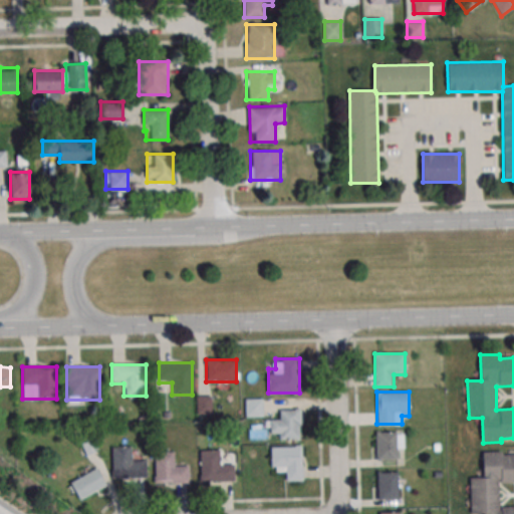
[(262,416),(262,399),(245,399),(245,416),(262,416)]
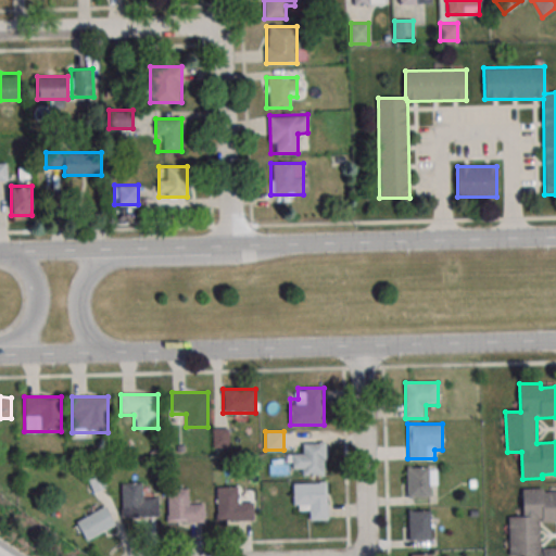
[(325,442),(303,442),(303,454),(291,454),(291,475),(325,475),(325,442)]
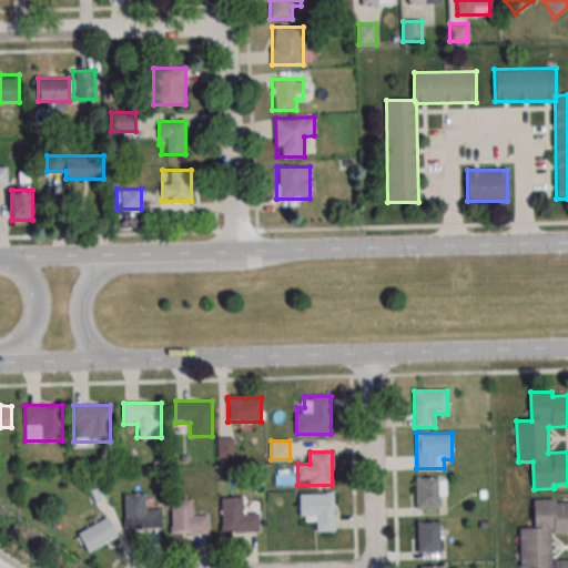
[(443,507),(443,477),(414,477),(414,507),(443,507)]
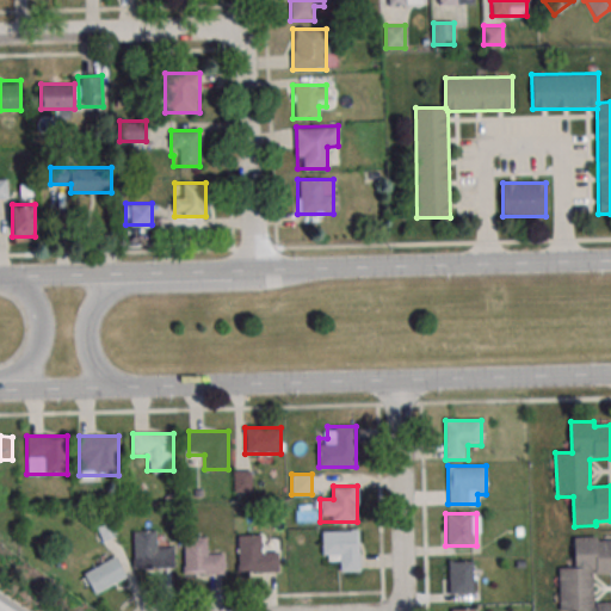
[(159,531),(134,531),(134,568),(176,568),(176,544),(159,544),(159,531)]
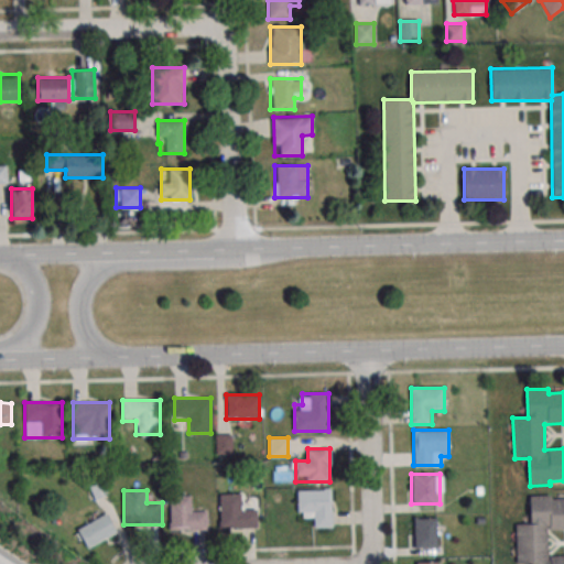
[(219,528),(256,528),(256,494),(219,494),(219,528)]
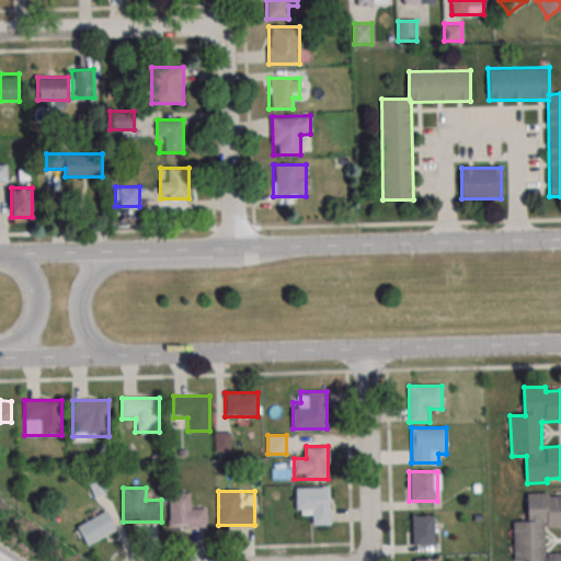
[(330,522),(330,491),(296,491),(296,511),(308,511),(308,522),(330,522)]
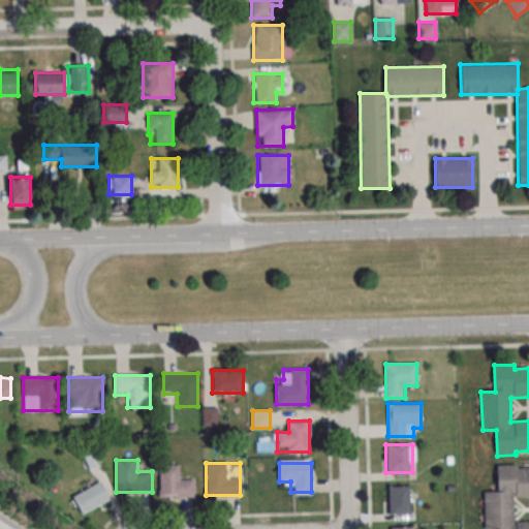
[(180,465),(160,465),(160,497),(194,497),(194,477),(180,477),(180,465)]
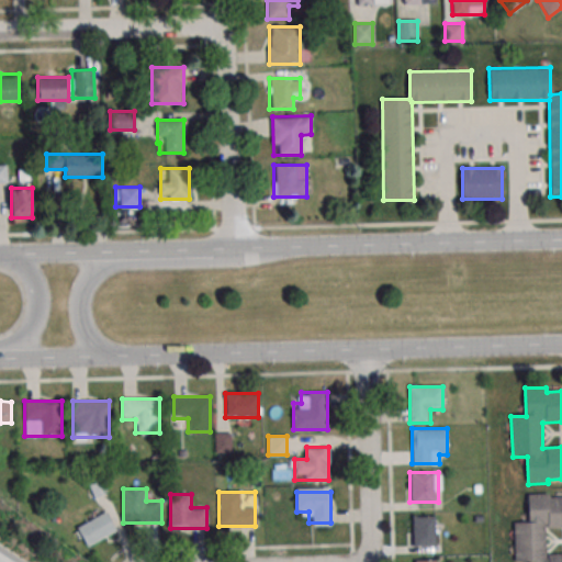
[(528,496),(549,495),(550,499),(561,499),(561,529),(546,530),(546,555),(561,555),(561,561),(515,561),(514,524),(529,524),(528,496)]
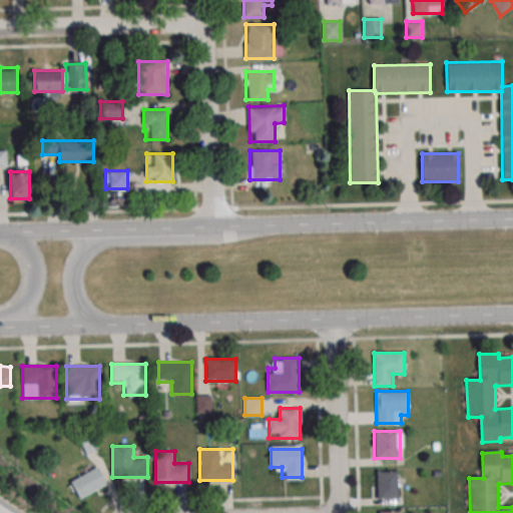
[(78,498),(106,486),(98,468),(70,480),(78,498)]
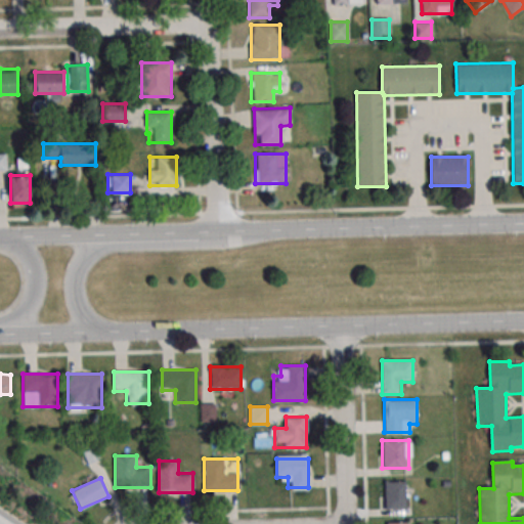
[(384,509),(406,509),(406,481),(384,481),(384,509)]
